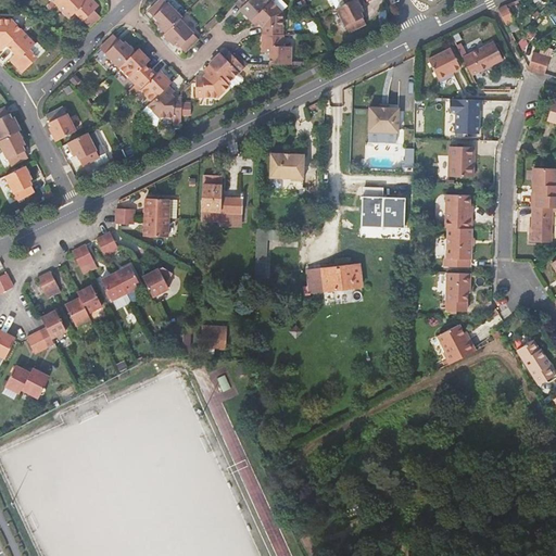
[(62,0),(59,3),(72,17),(77,12),(91,25),(102,15),(97,9),(100,5),(95,0),(62,0)]
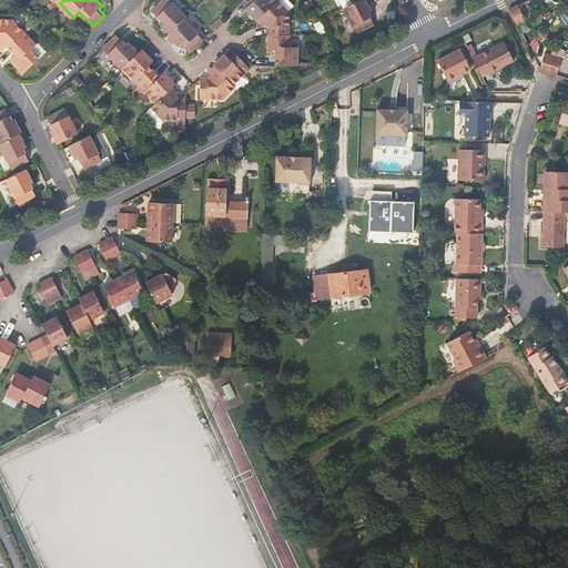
[(164,22),(162,24),(170,32),(184,19),(185,17),(168,0),(162,0),(152,10),(161,19),(164,22)]
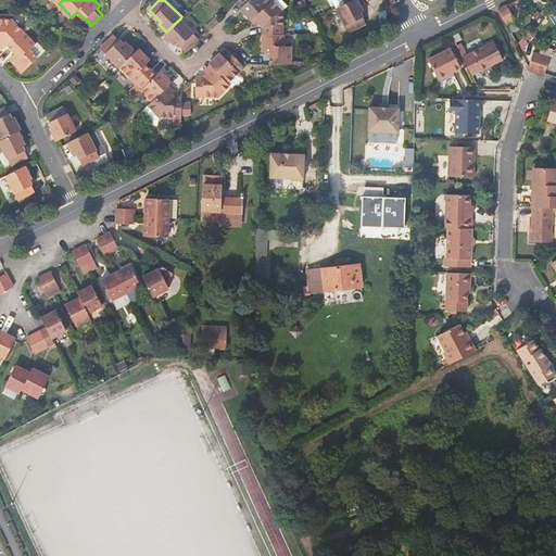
[(243,0),(245,2),(249,5),(243,10),(252,19),(270,0),(243,0)]
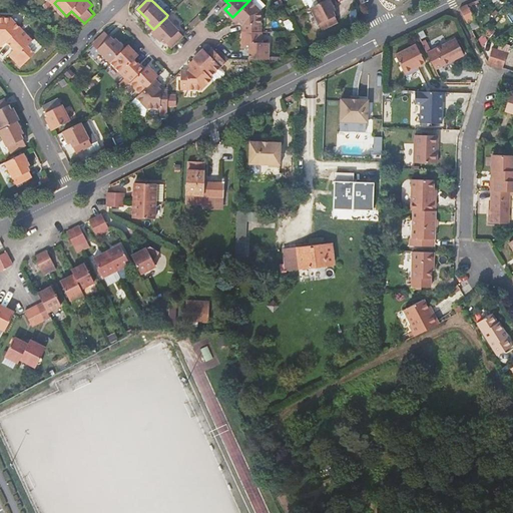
[(260,9),(250,0),(249,0),(232,17),(237,23),(239,21),(242,23),(242,31),(261,31),(260,9)]
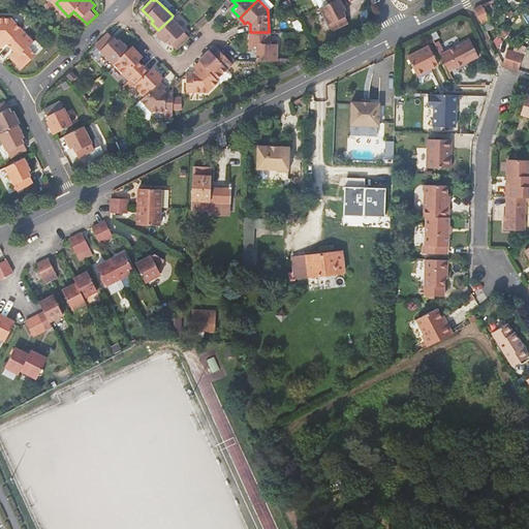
[(340,8),(343,6),(339,0),(333,0),(319,6),(331,30),(346,22),(342,11),(340,8)]
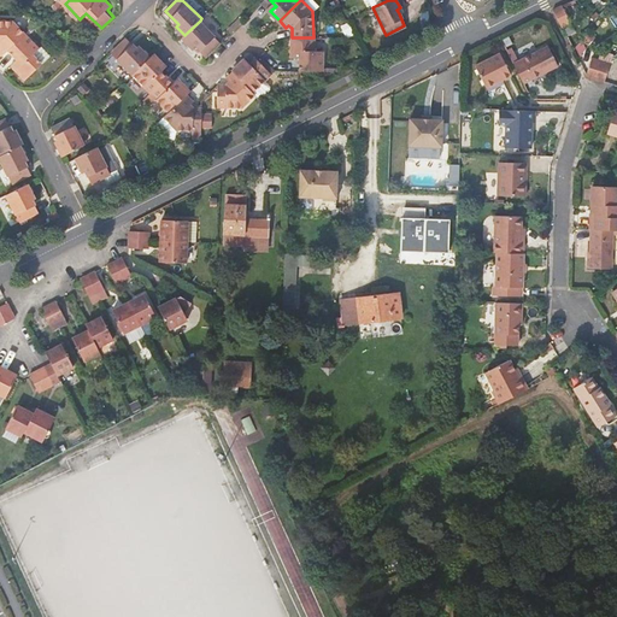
[(571,21),(563,1),(558,4),(553,6),(562,24),(571,21)]
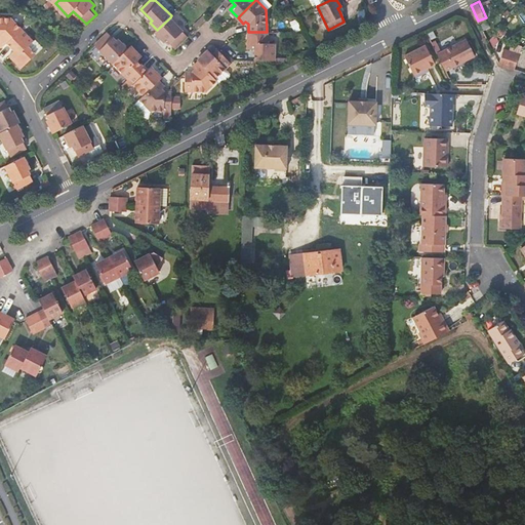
[(193,24),(196,27),(205,17),(202,14),(193,24)]
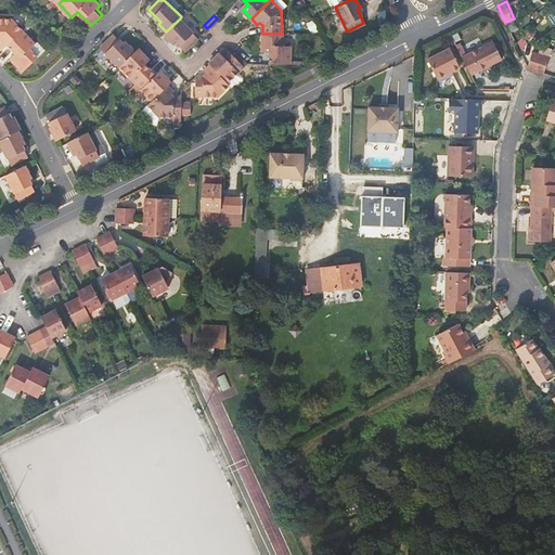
[(177,42),(184,50),(198,37),(180,18),(166,31),(165,33),(171,40),(173,39),(177,42)]
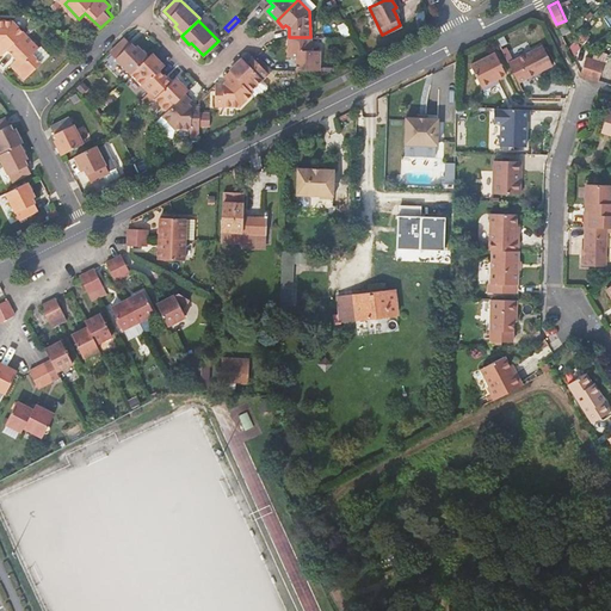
[(0,45),(1,45),(5,49),(1,51),(7,59),(12,54),(29,38),(16,24),(0,23),(0,45)]
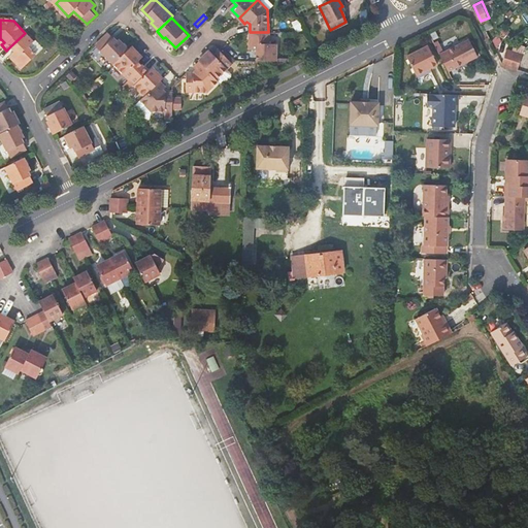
[(120,42),(117,38),(109,31),(96,44),(96,45),(100,48),(113,62),(129,47),(122,40),(120,42)]
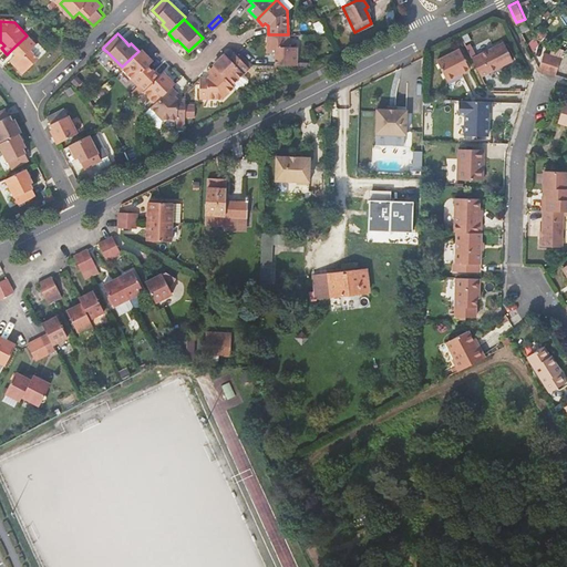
[(276,52),(276,62),(294,62),(297,63),(297,47),(289,47),(288,34),(268,34),(268,52),(276,52)]
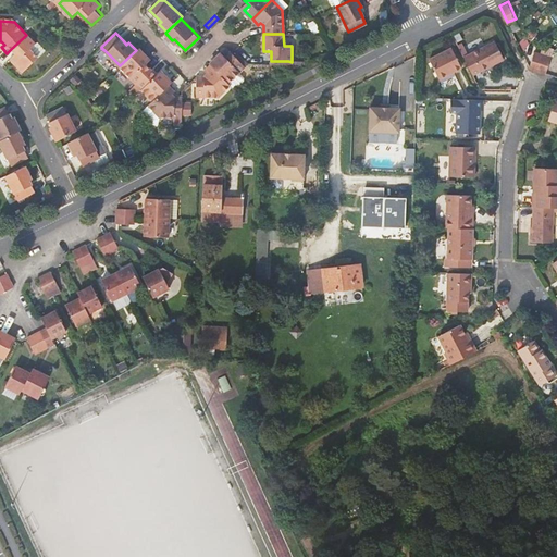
[(38,47),(26,35),(11,49),(20,58),(14,62),(27,75),(50,53),(42,45),(38,47)]
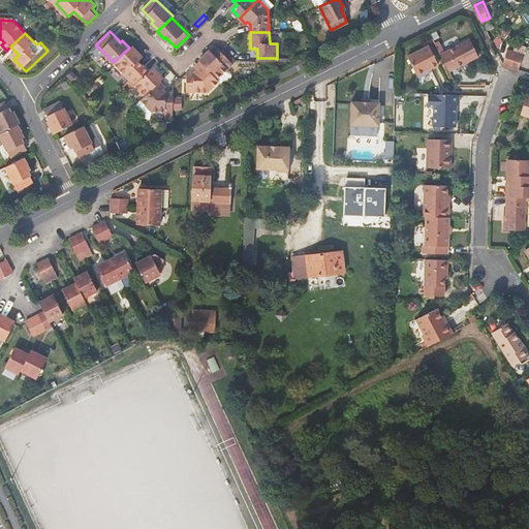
[(468,37),(439,52),(447,69),(476,55),(468,37)]
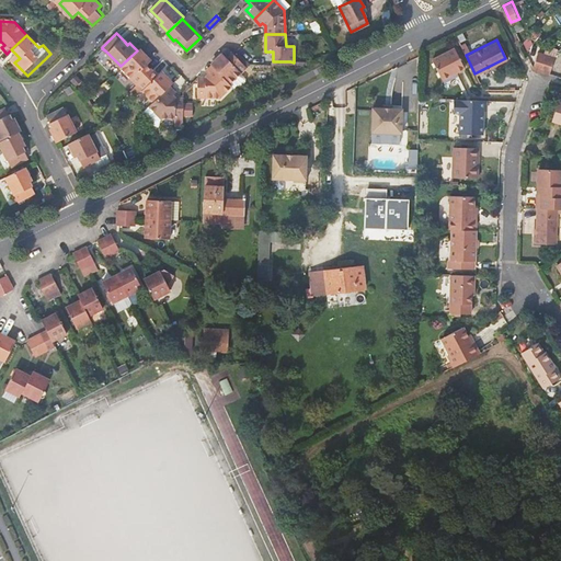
[(454,47),(431,59),(441,78),(464,66),(454,47)]
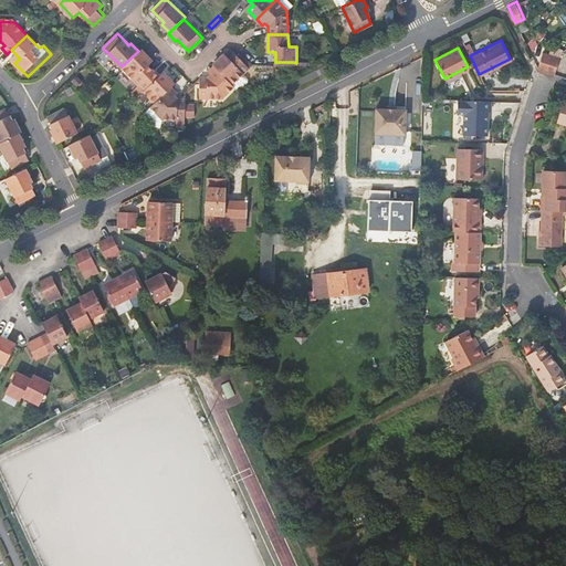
[(148,56),(140,49),(138,51),(122,66),(138,84),(153,70),(147,64),(144,61),(148,56)]
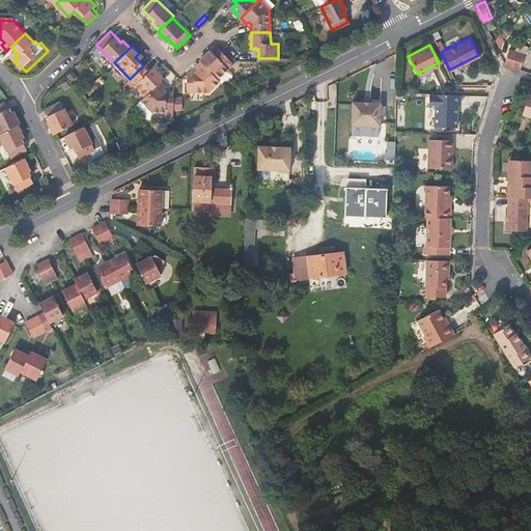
[(216,46),(211,50),(215,54),(220,50),(216,46)]
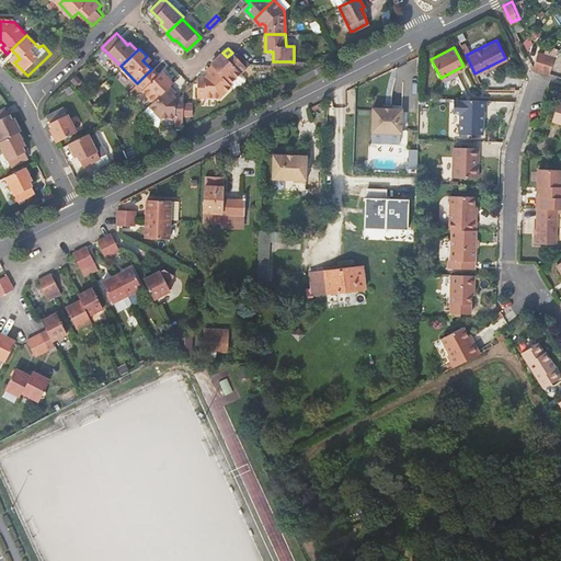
[(244,65),(248,61),(238,50),(235,54),(232,53),(227,57),(224,59),(220,56),(218,57),(212,64),(230,82),(247,67),(244,65)]
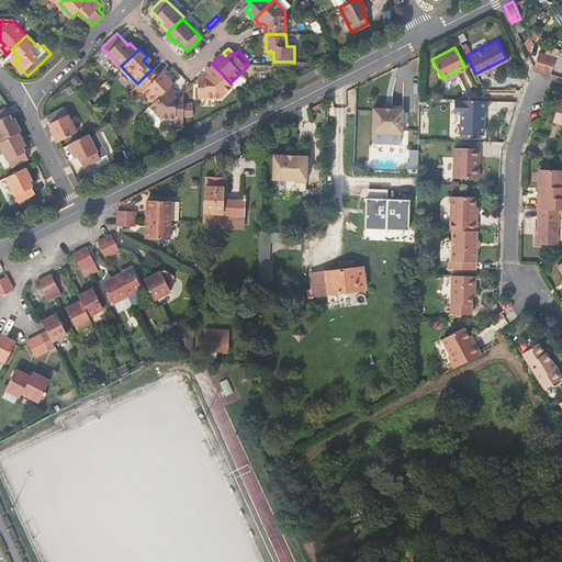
[(539,51),(539,52),(536,62),(534,67),(535,69),(541,71),(548,54),(539,51)]
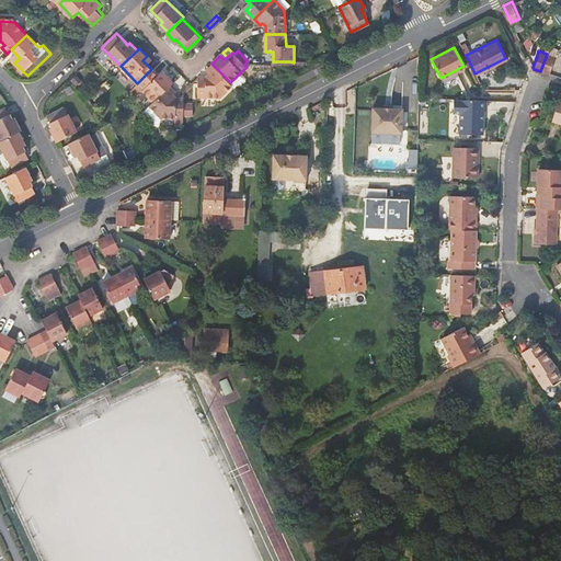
[(549,73),(554,56),(547,54),(540,71),(549,73)]
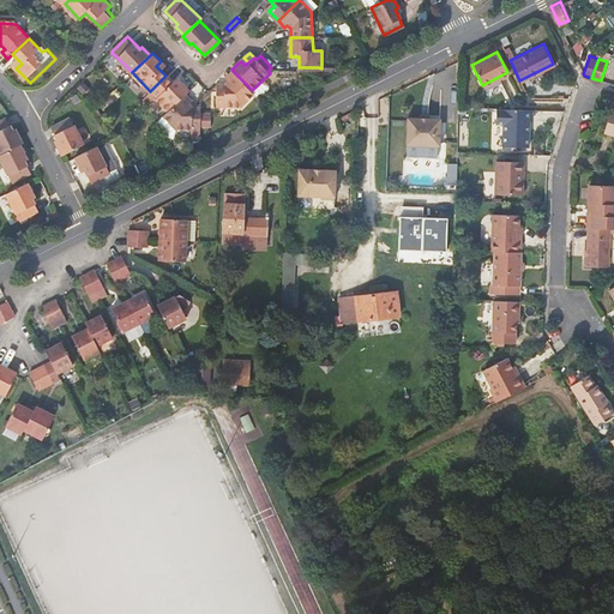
[(242,106),(254,94),(252,90),(232,70),(224,77),(228,80),(224,83),(218,84),(218,106),(242,106)]
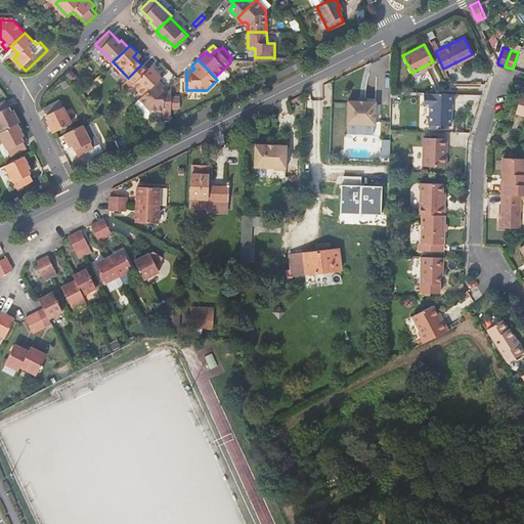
[(147,72),(145,70),(141,64),(128,78),(122,83),(128,88),(133,83),(143,94),(160,78),(161,77),(153,68),(147,72)]
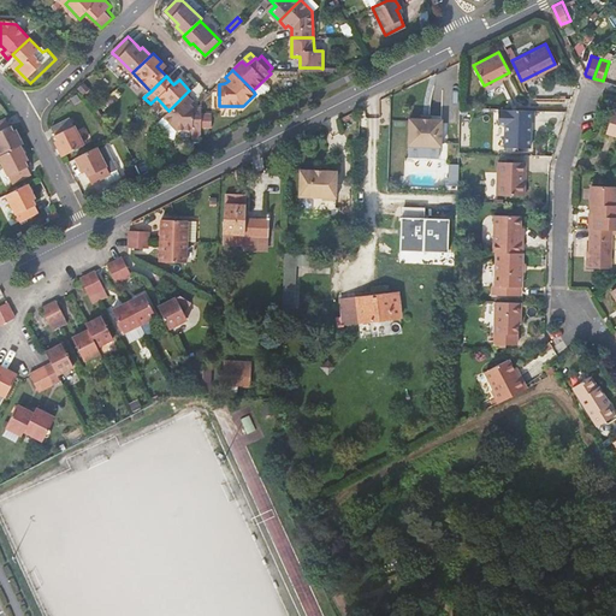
[(194,98),(188,92),(169,111),(164,114),(178,129),(194,129),(194,137),(201,137),(201,124),(201,113),(201,106),(196,106),(191,100),(194,98)]
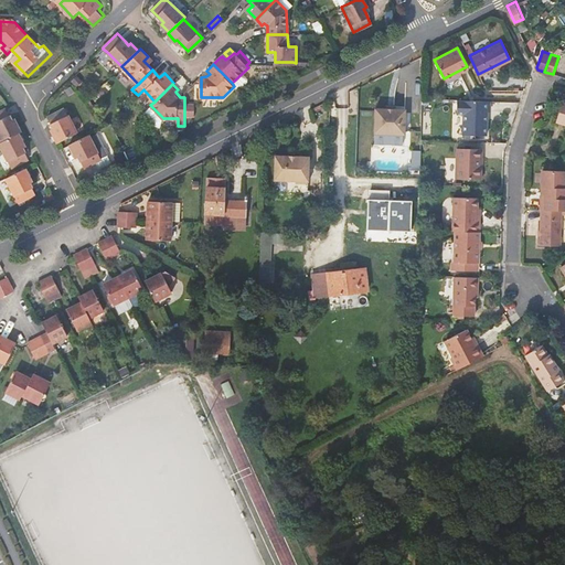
[(484,109),(487,109),(489,109),(489,100),(457,99),(457,113),(462,113),(462,134),(487,134),(487,116),(483,116),(484,109)]
